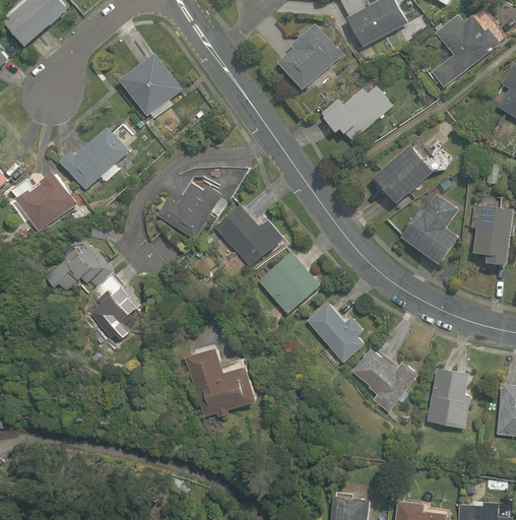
[(60,0),(27,0),(4,20),(3,21),(24,47),(38,35),(68,8),(60,0)]
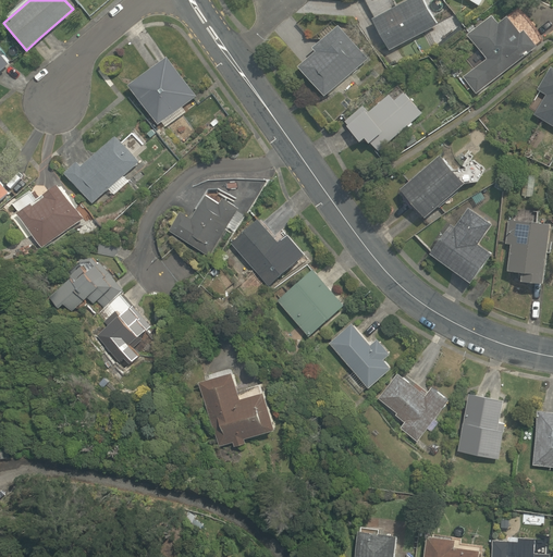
[(405,0),(371,19),(389,50),(435,25),(422,0),(405,0)]
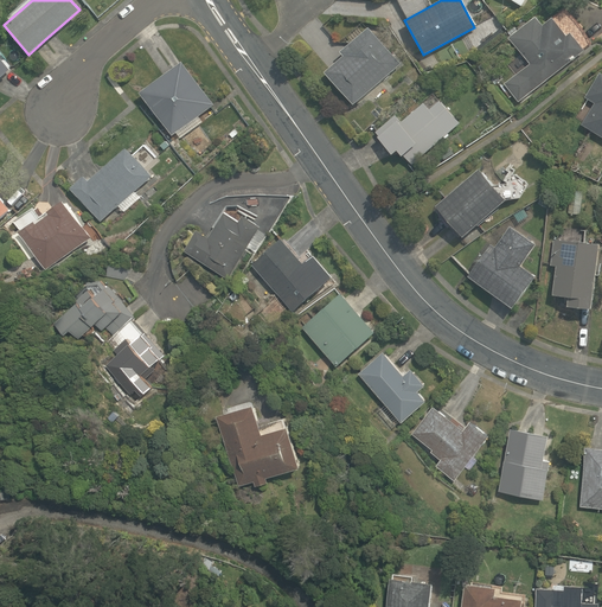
[(501,84),(516,102),(583,50),(569,31),(564,36),(550,19),(542,26),(535,18),(507,39),(526,65),(501,84)]
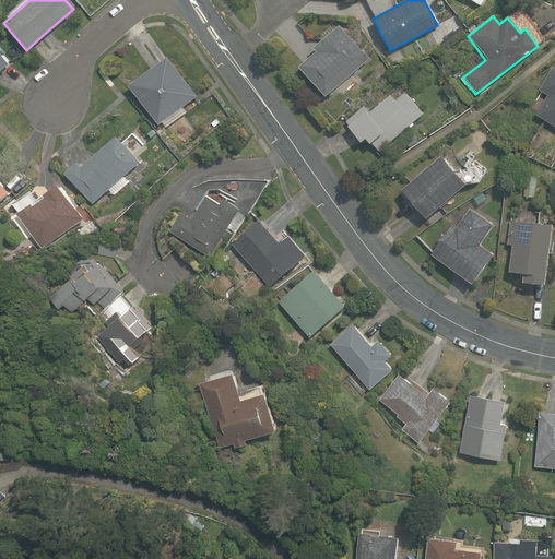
[(297,67),(322,96),(323,96),(367,59),(339,25),(313,47),(316,51),(297,67)]
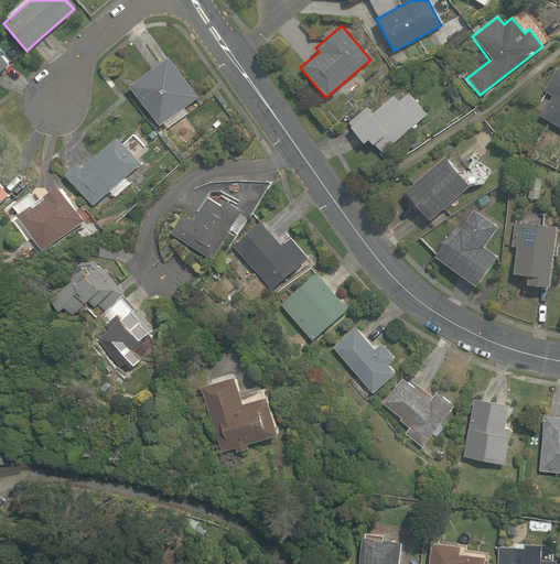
[(0,73),(9,66),(0,54),(0,73)]
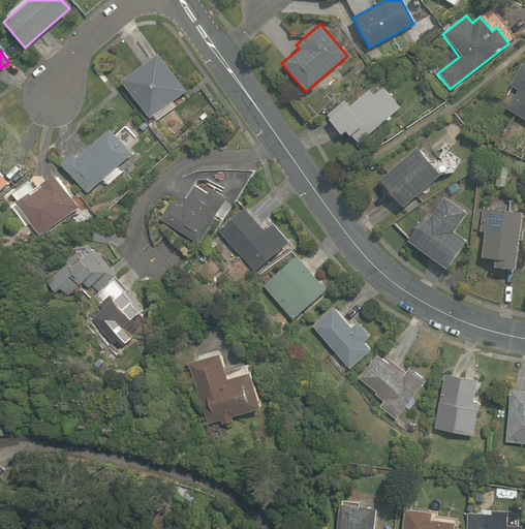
[(121,81),(147,118),(185,91),(158,54),(121,81)]
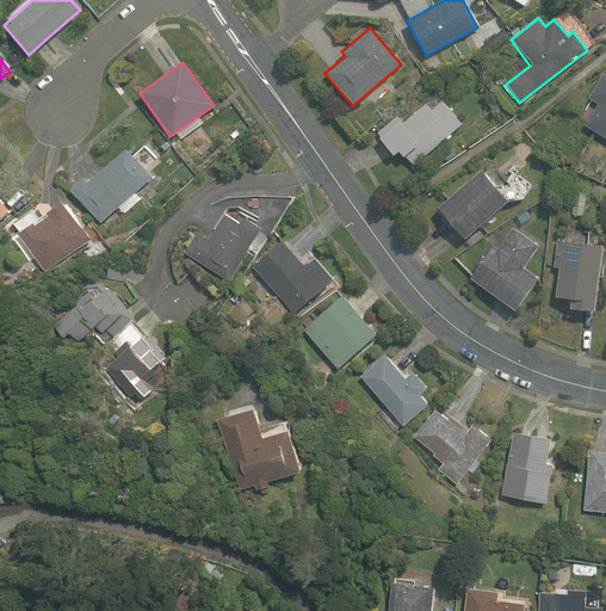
[(605,75),(588,99),(597,104),(582,125),(605,140),(605,75)]
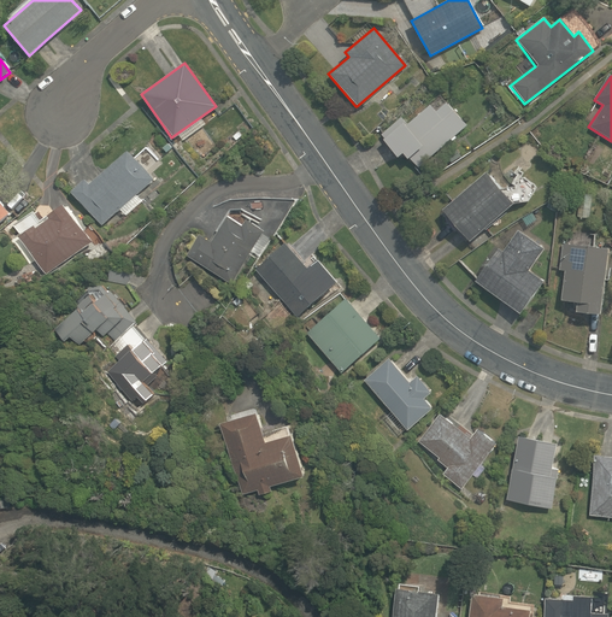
[(405,150),(417,164),(462,125),(445,105),(435,113),(428,106),(405,127),(399,119),(381,134),(399,154),(405,150)]
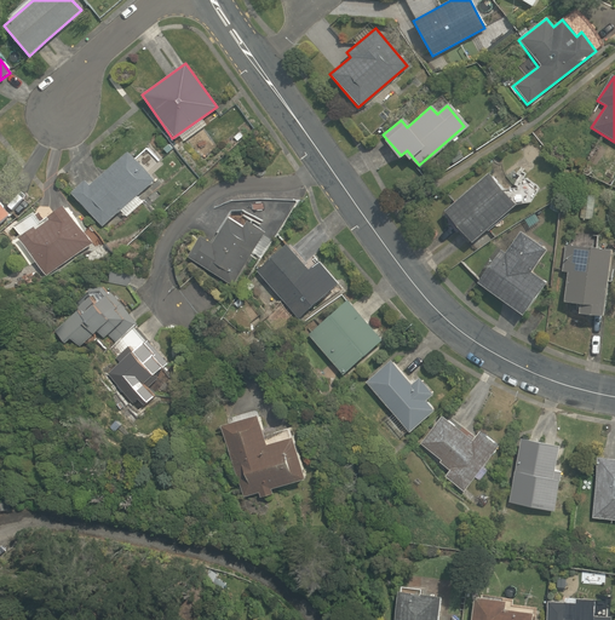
[(165,154),(171,148),(166,144),(160,149),(165,154)]
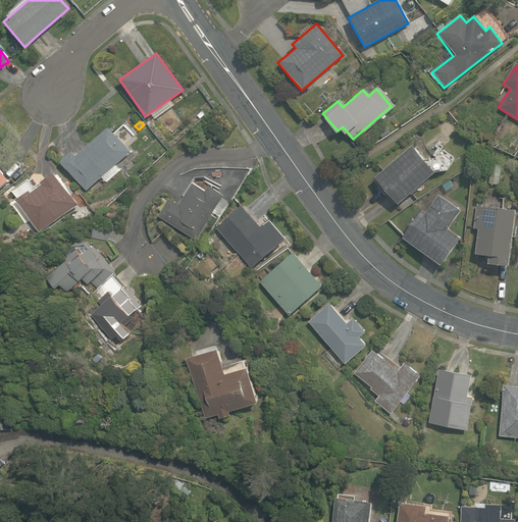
[(107,126),(75,155),(71,150),(58,162),(84,191),(99,176),(103,180),(116,168),(113,164),(128,151),(107,126)]
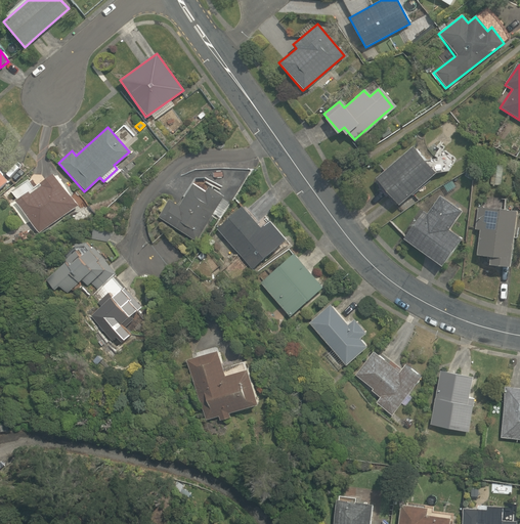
[(380,182),(402,208),(439,176),(416,149),(380,182)]
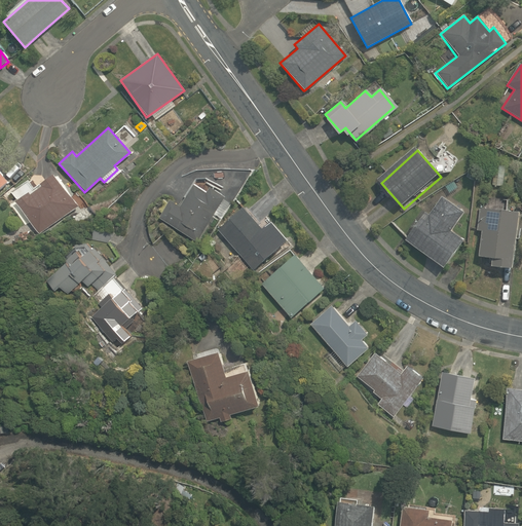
[(36,234),(76,207),(52,173),(34,186),(30,180),(26,183),(24,181),(9,191),(15,199),(12,201),(36,234)]
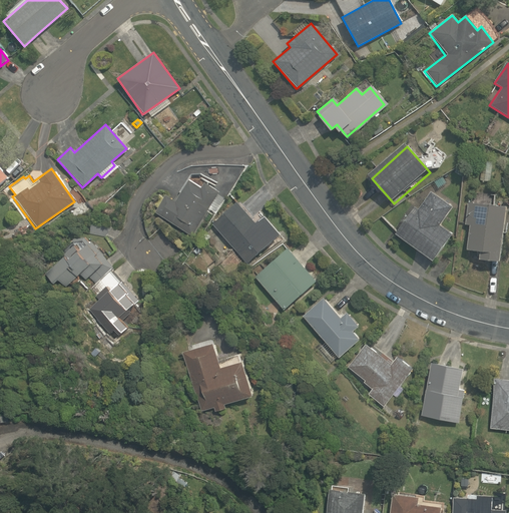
[(200,187),(188,179),(174,200),(164,194),(153,212),(189,235),(218,191),(204,182),(200,187)]
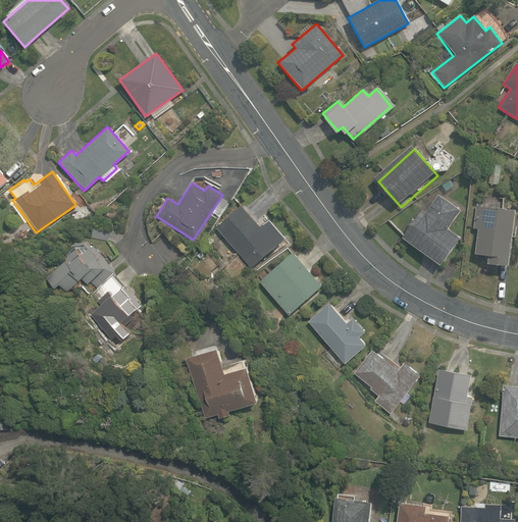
[(433,195),(403,239),(442,266),(461,239),(446,228),(457,212),(433,195)]
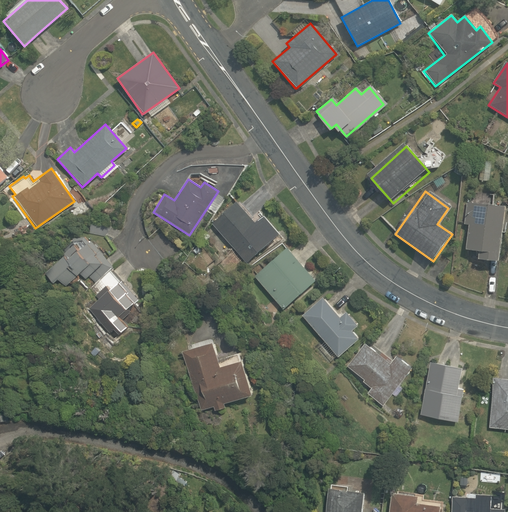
[(501,203),(470,200),(466,249),(479,250),(478,258),(496,259),(501,203)]
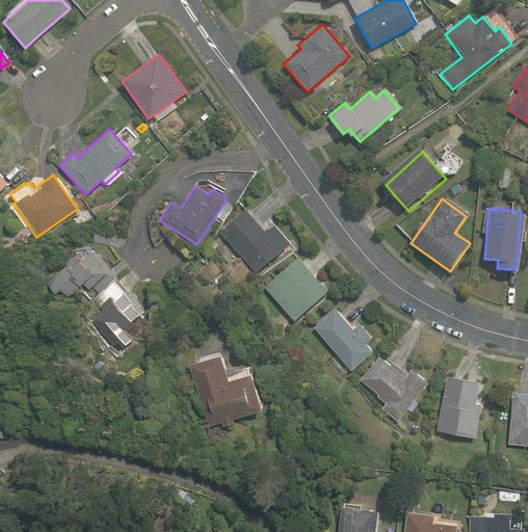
[(219,233),(255,273),(291,242),(273,222),(264,230),(246,209),(219,233)]
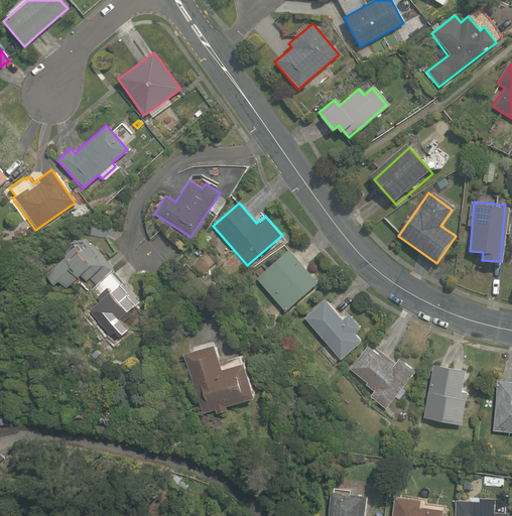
[(86,236),(103,238),(108,228),(88,225),(86,236)]
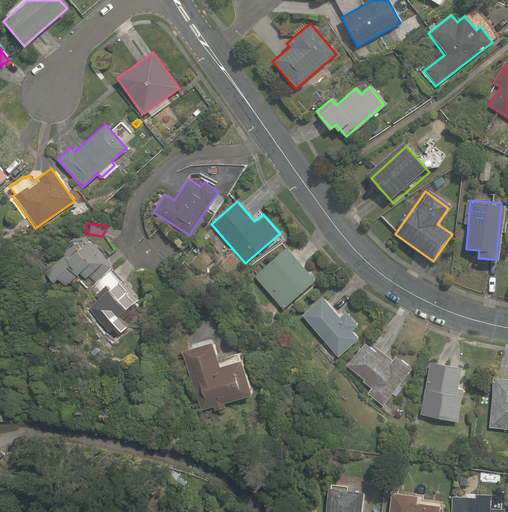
[(57,279),(64,286),(77,273),(89,286),(111,265),(88,242),(79,251),(73,245),(44,273),(53,283),(57,279)]
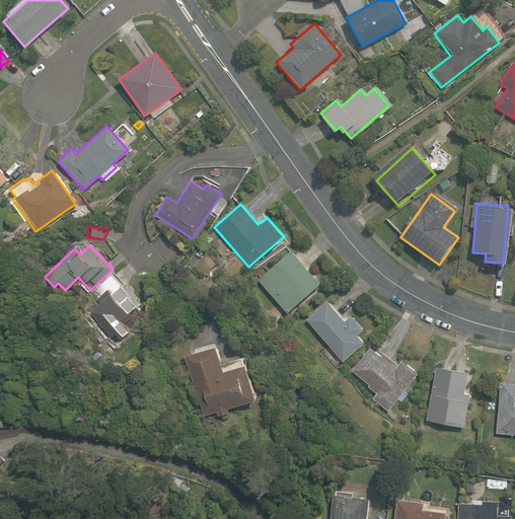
[(258,281),(286,312),(318,284),(290,251),(258,281)]
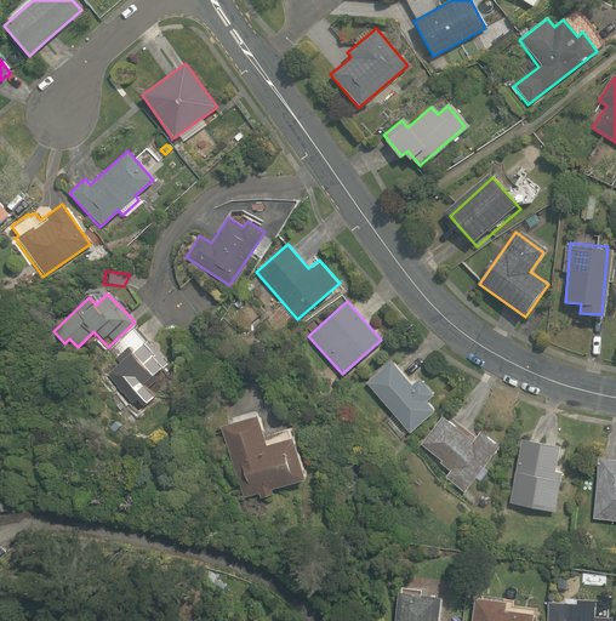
[(164,364),(133,328),(106,351),(117,364),(104,374),(130,405),(137,399),(142,405),(152,397),(144,387),(157,376),(154,372),(164,364)]
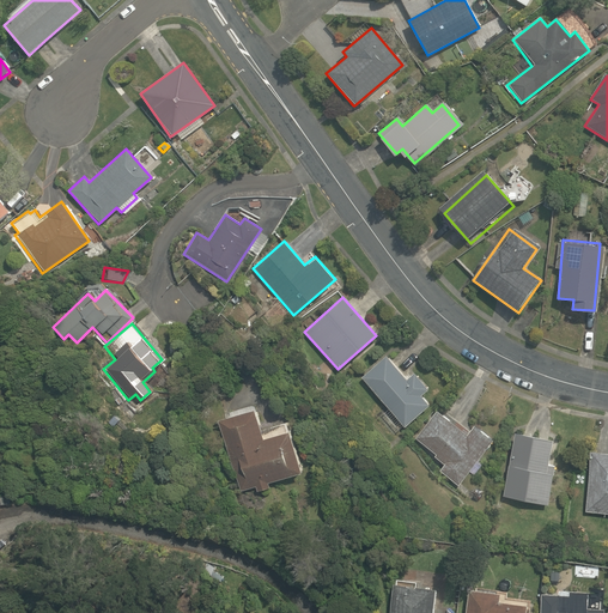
[(360,377),(402,428),(427,405),(419,395),(427,388),(414,372),(406,380),(387,356),(360,377)]
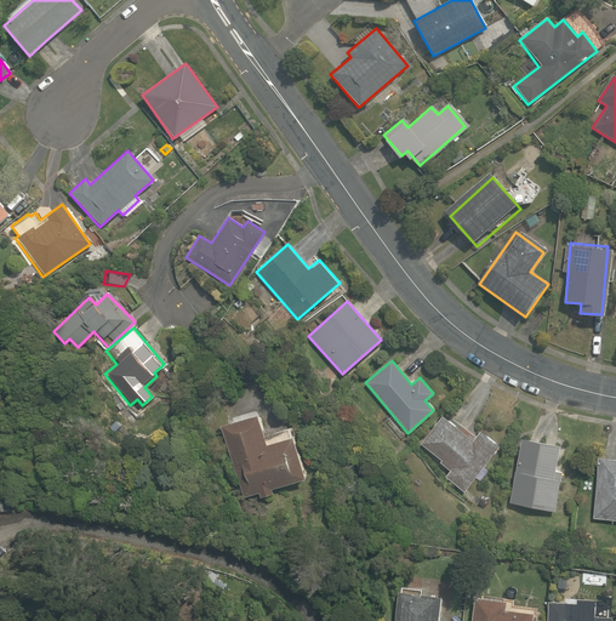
[(444,478),(462,493),(498,446),(480,431),(472,440),(441,415),(418,444),(439,461),(438,463),(449,472),(444,478)]
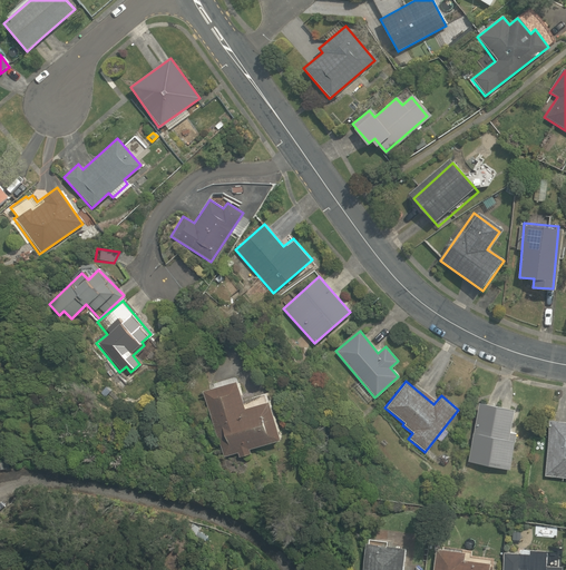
[(237,458),(251,453),(250,449),(281,440),(270,404),(245,412),(236,382),(203,392),(222,457),(235,453),(237,458)]
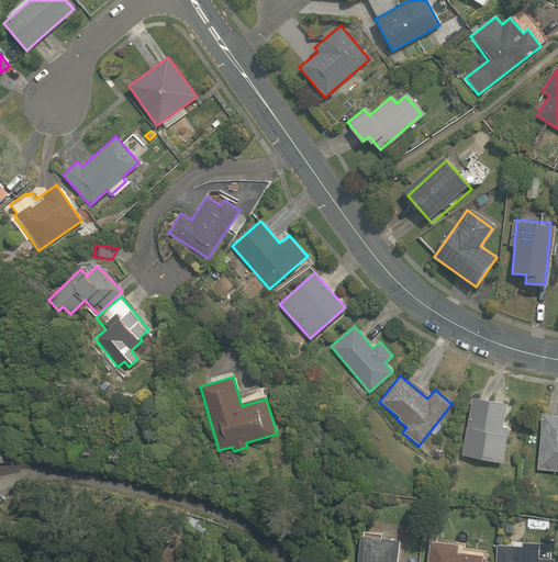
[(99,392),(107,384),(102,380),(95,388),(99,392)]
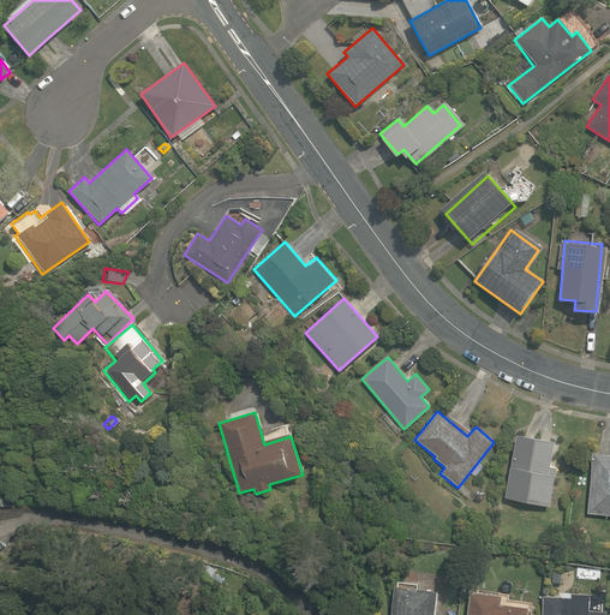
[(554,445),(519,436),(504,499),(546,508),(555,475),(546,472),(554,445)]
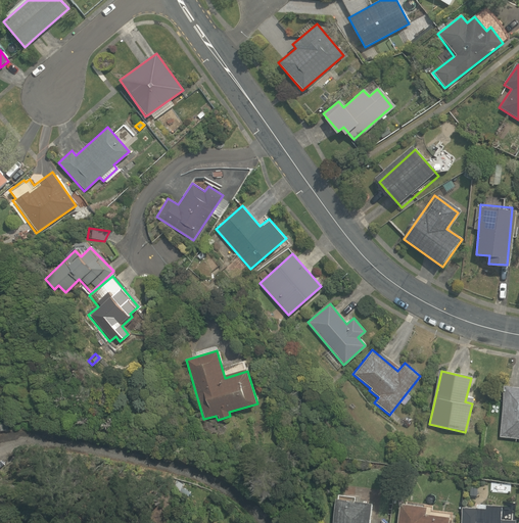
[(518,388),(504,386),(498,435),(518,437),(518,388)]
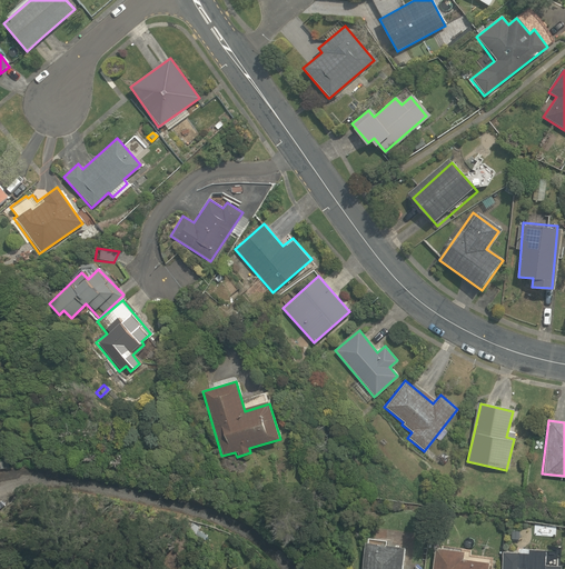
[(403,568),(406,547),(367,542),(363,568),(403,568)]
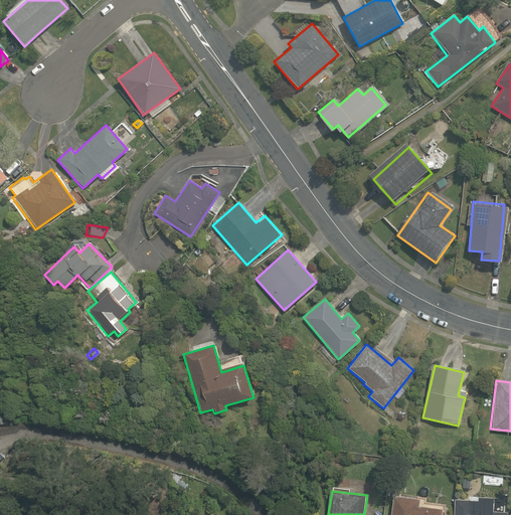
[(442,514),(443,510),(419,507),(420,498),(393,495),(390,514),(442,514)]
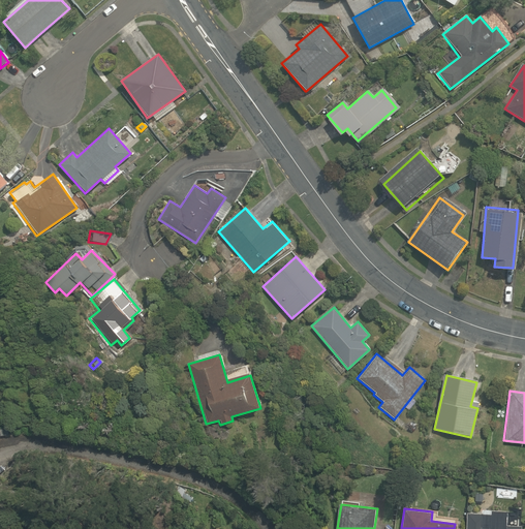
[(522,528),(523,526),(504,525),(505,512),(493,511),(492,515),(466,514),(465,528),(522,528)]
